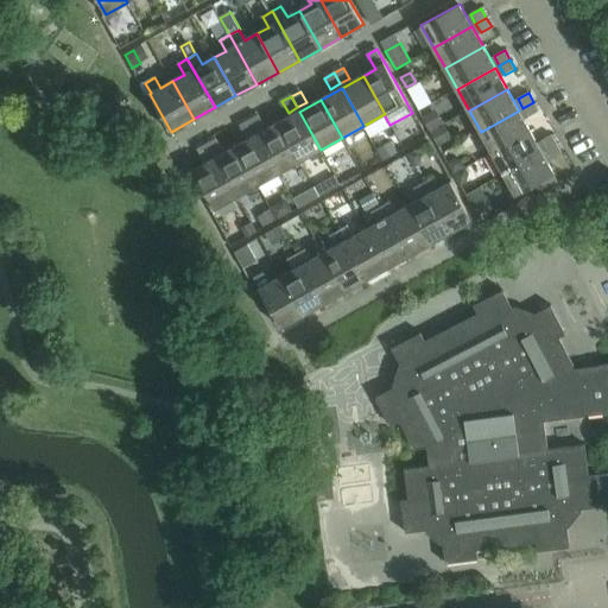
[(533,102),(523,108),(529,118),(539,112),(533,102)]
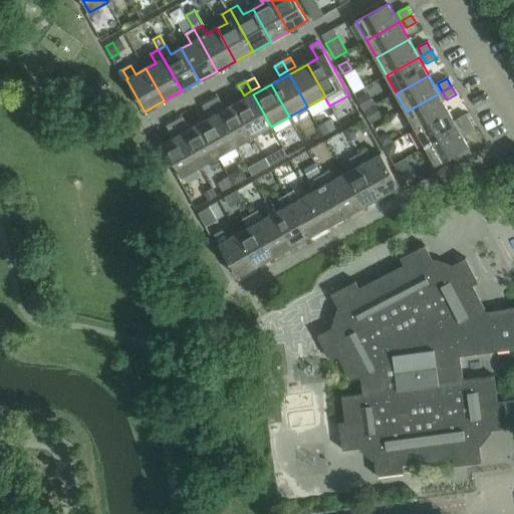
[(439,93),(407,111),(417,129),(449,110),(439,93)]
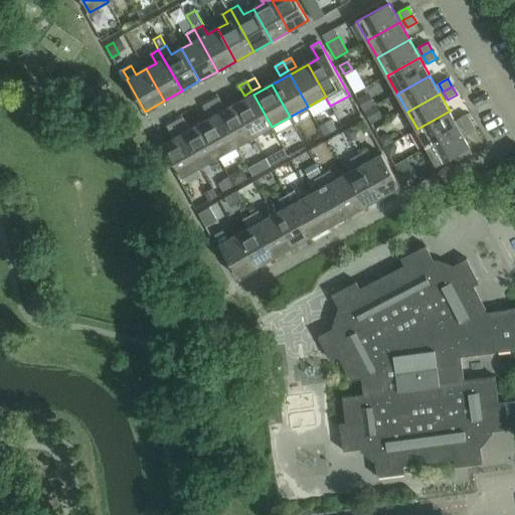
[(253,95),(236,105),(254,137),(272,127),(253,95)]
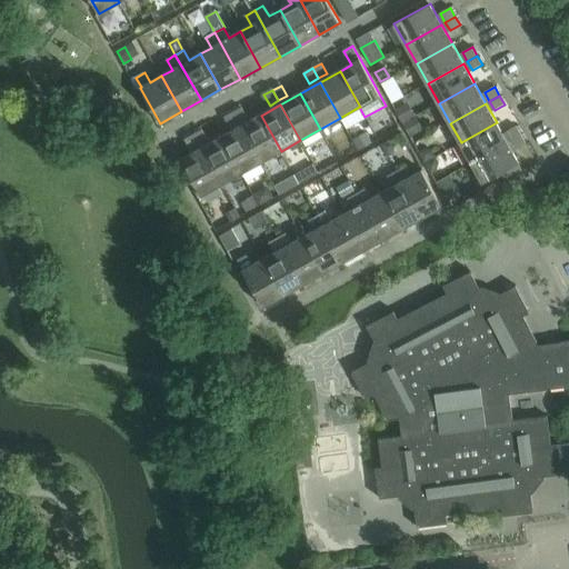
[(406,106),(396,110),(403,123),(413,118),(406,106)]
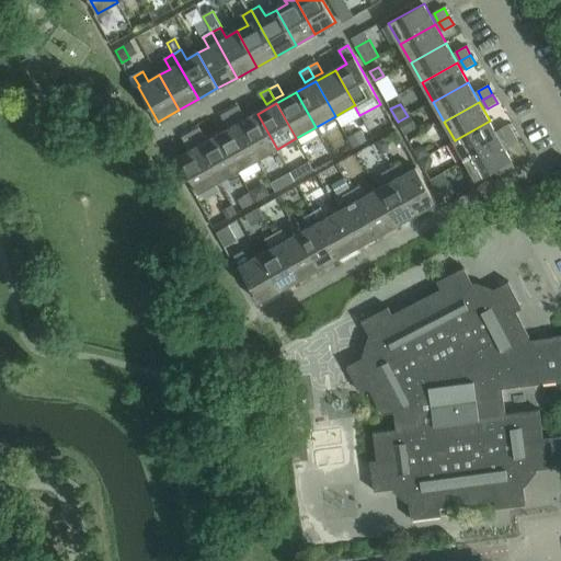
[(239,106),(230,111),(236,121),(244,116),(239,106)]
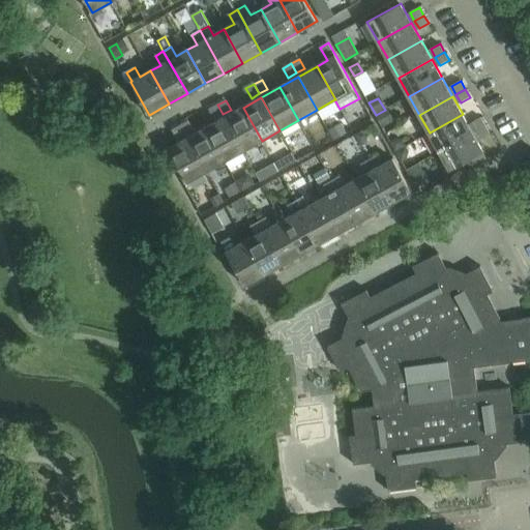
[(223,114),(217,105),(209,109),(214,118),(223,114)]
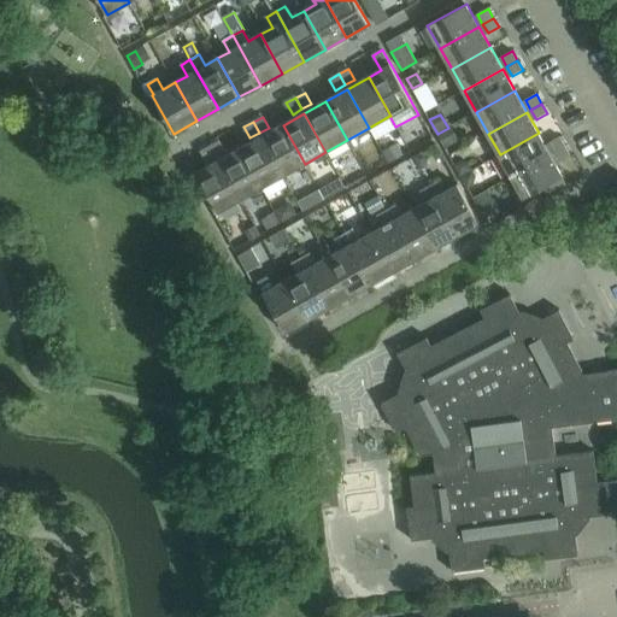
[(283,125),(262,137),(283,176),(305,164),(283,125)]
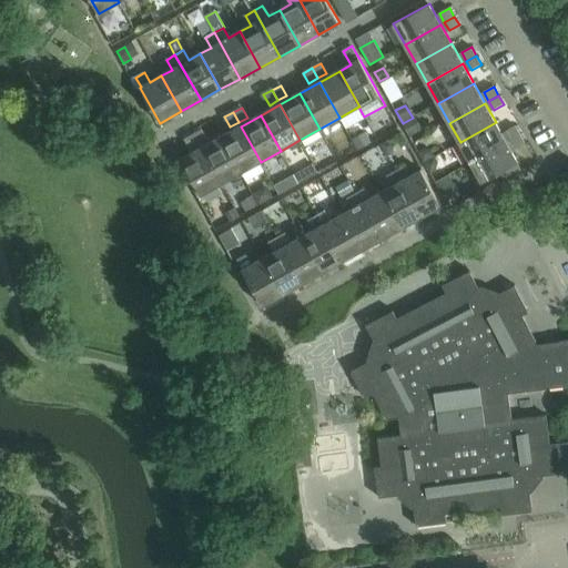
[(413,118),(403,123),(411,137),(419,131),(413,118)]
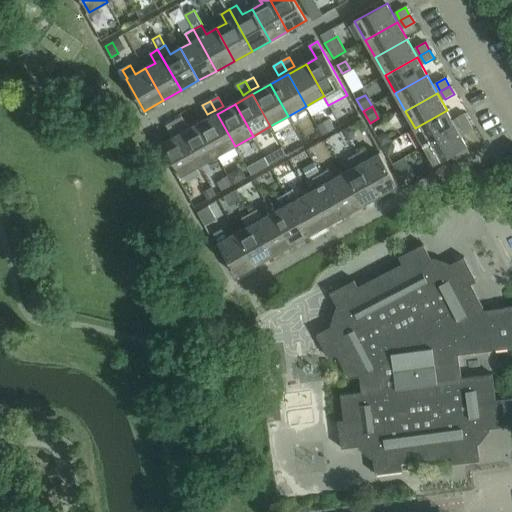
[(447,110),(415,128),(425,146),(457,128),(447,110)]
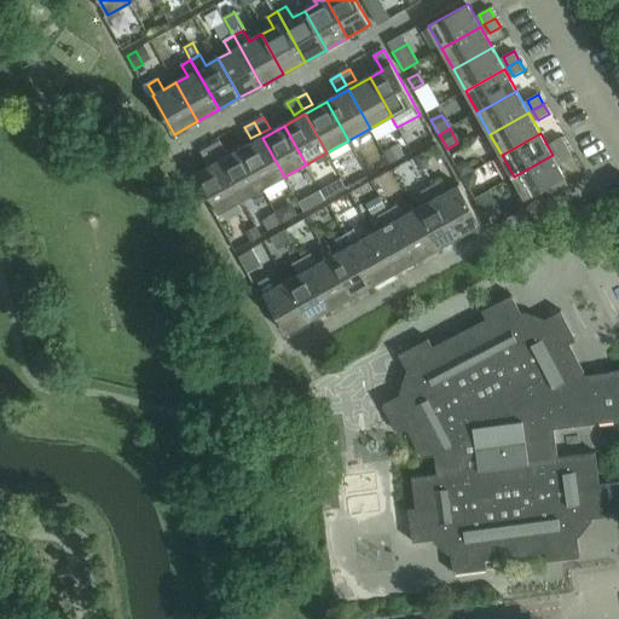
[(551,143),(556,152),(567,146),(562,137),(551,143)]
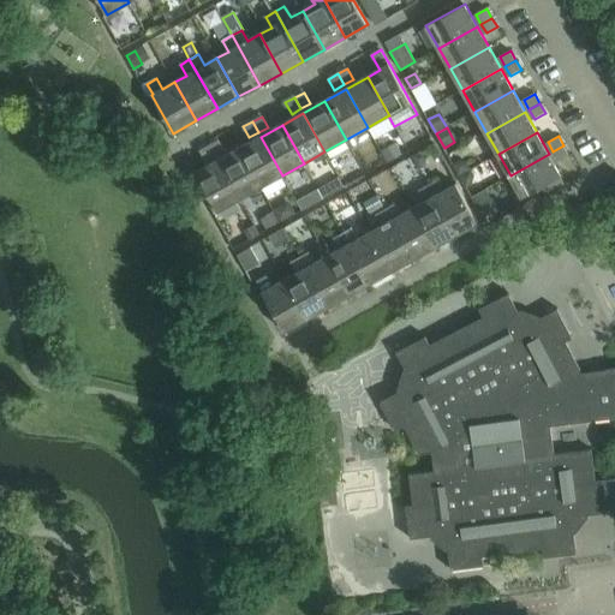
[(261,137),(239,149),(261,187),(282,175),(261,137)]
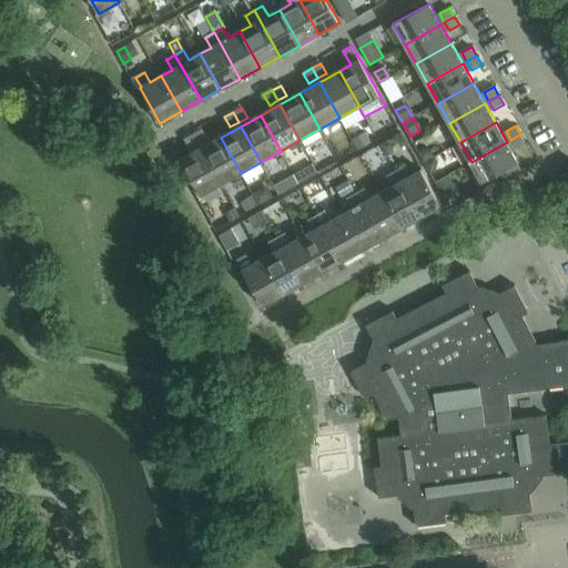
[(193,134),(201,148),(221,184),(241,173),(221,138),(210,143),(202,130),(193,134)]
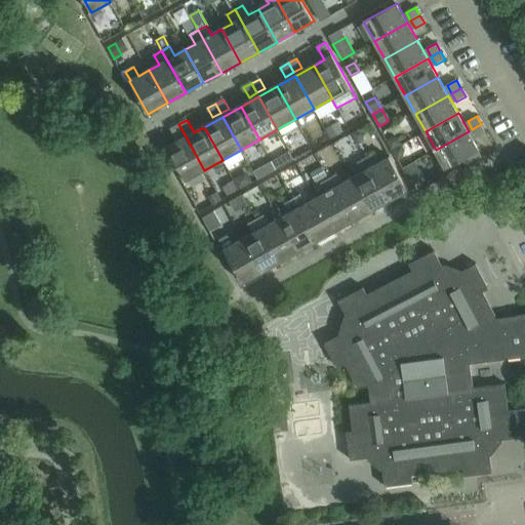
[(339,123),(327,129),(332,138),(345,131),(339,123)]
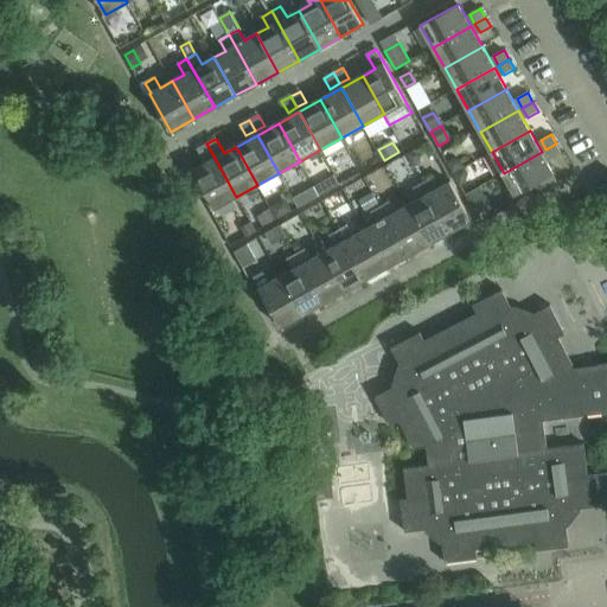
[(197,148),(205,164),(193,171),(215,209),(236,197),(215,158),(206,144),(197,148)]
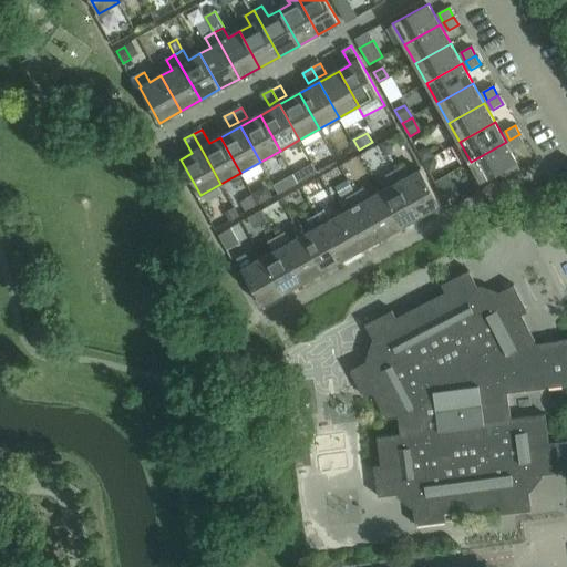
[(519,134),(509,140),(515,148),(525,143),(519,134)]
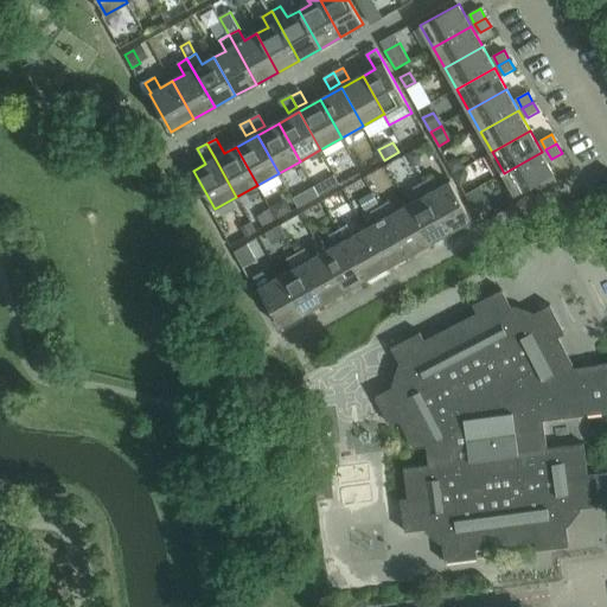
[(417,148),(407,154),(413,166),(420,163),(421,155),(417,148)]
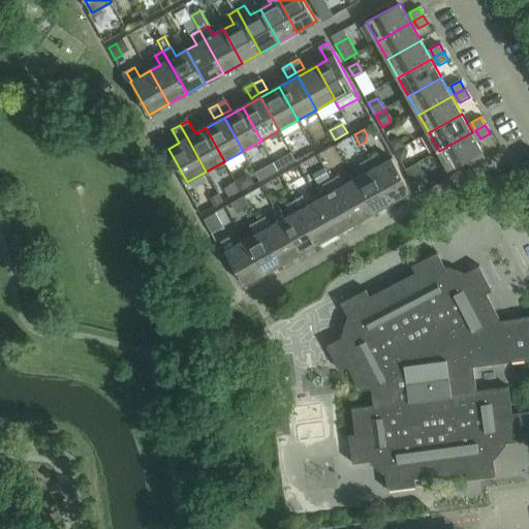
[(472,132),(439,151),(449,170),(483,152),(472,132)]
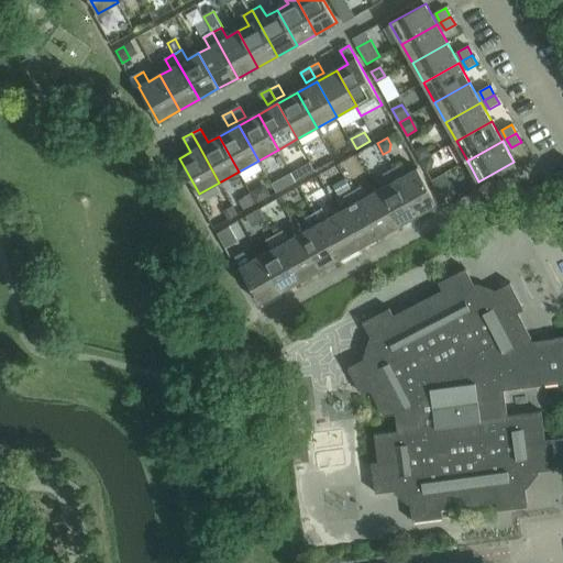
[(421,147),(415,151),(421,161),(430,156),(427,148),(421,147)]
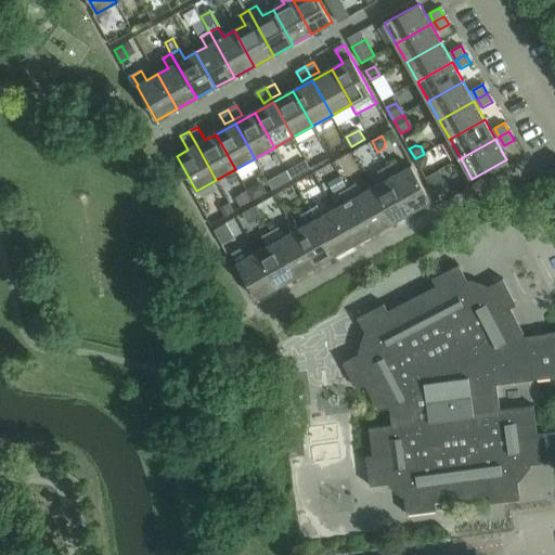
[(424,154),(415,158),(421,169),(426,166),(428,160),(424,154)]
